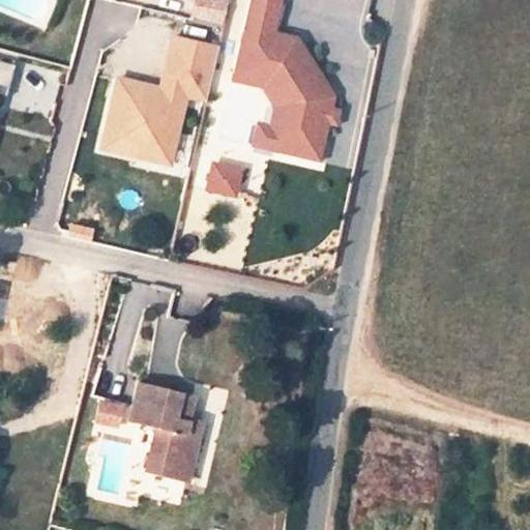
[(187,0),(182,25),(215,33),(224,0),(187,0)]
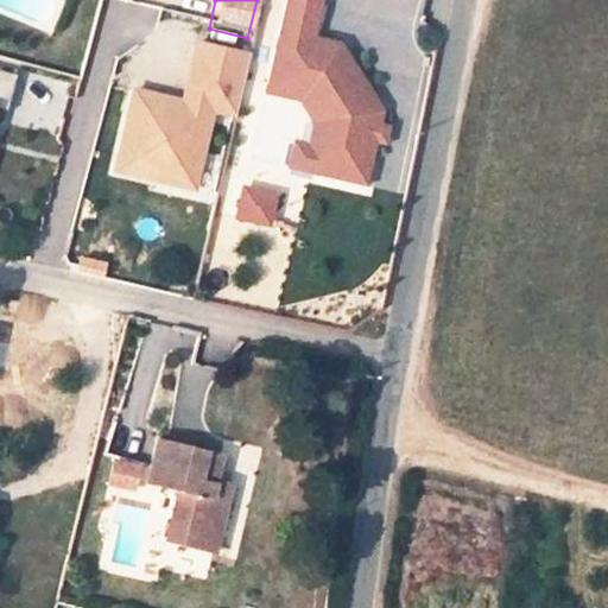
[(321,6),(296,0),(285,0),(283,11),(318,16),(321,6)]
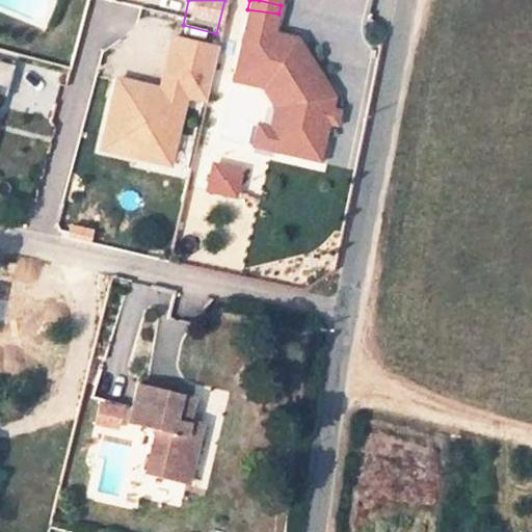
[(278,14),(247,9),(244,25),(273,32),(278,14)]
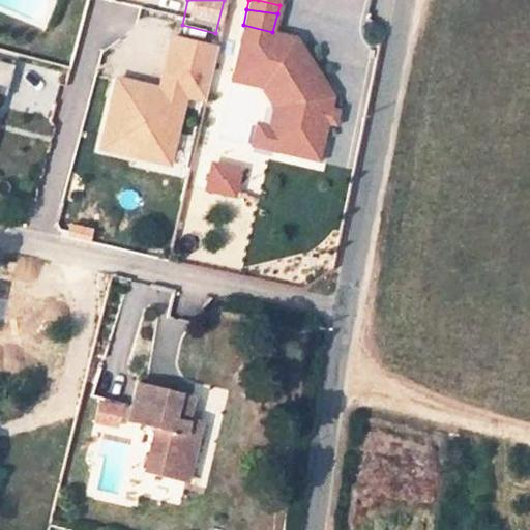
[(272,32),(243,25),(232,74),(266,82),(281,106),(270,151),(319,163),(327,124),(331,109),(334,96),(296,37),(272,32)]
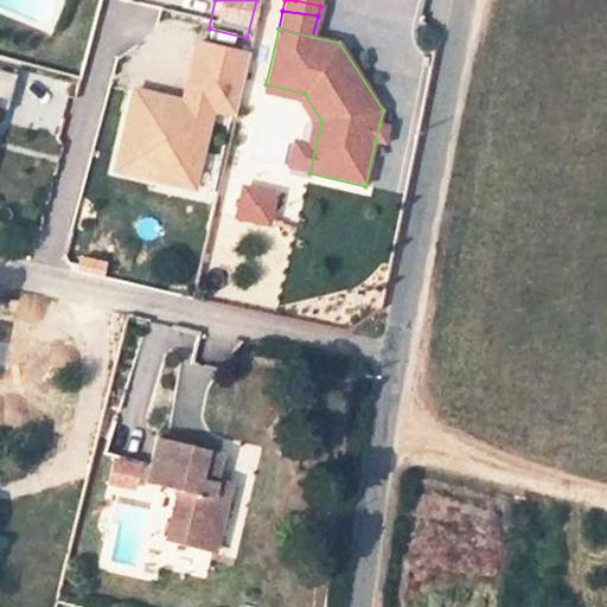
[(206,113),(231,116),(243,48),(186,38),(177,94),(122,84),(106,176),(192,190),(206,113)]
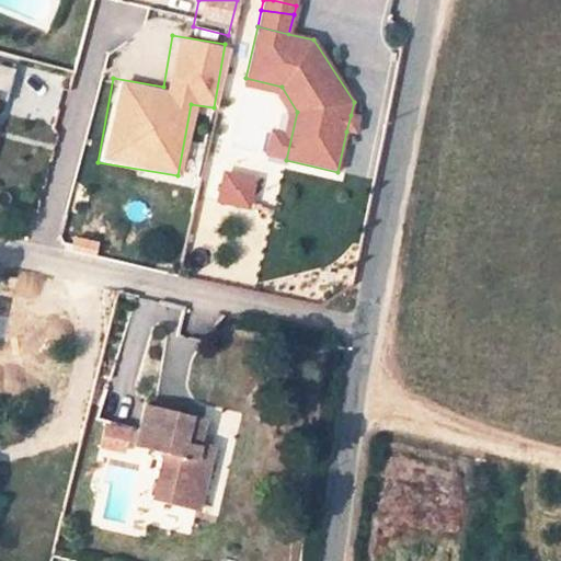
[(282,87),(245,78),(243,87),(276,94),(287,113),(283,135),(270,130),(264,156),(286,160),(297,112),(282,87)]
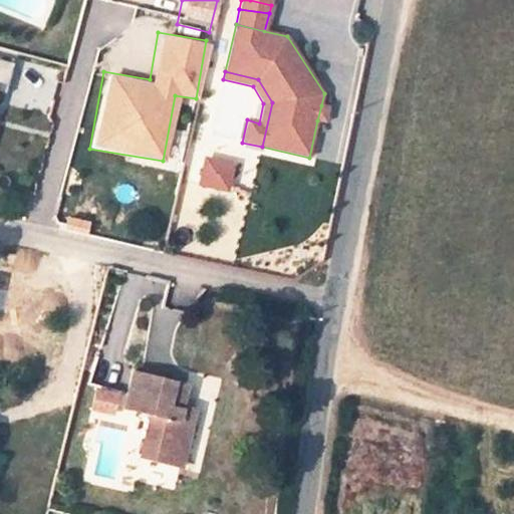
[(328,106),(321,105),(317,120),(325,122),(328,106)]
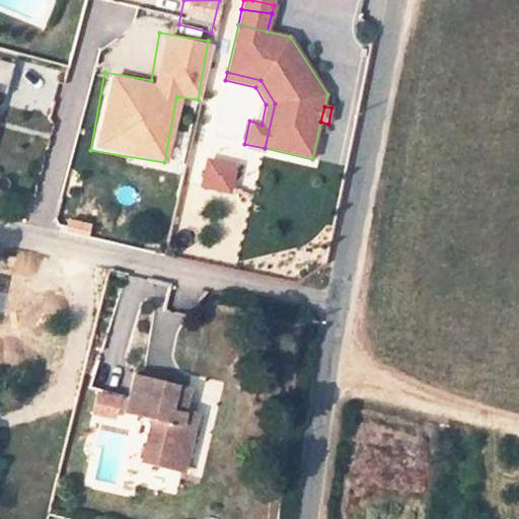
[(196,189),(230,191),(232,160),(199,158),(196,189)]
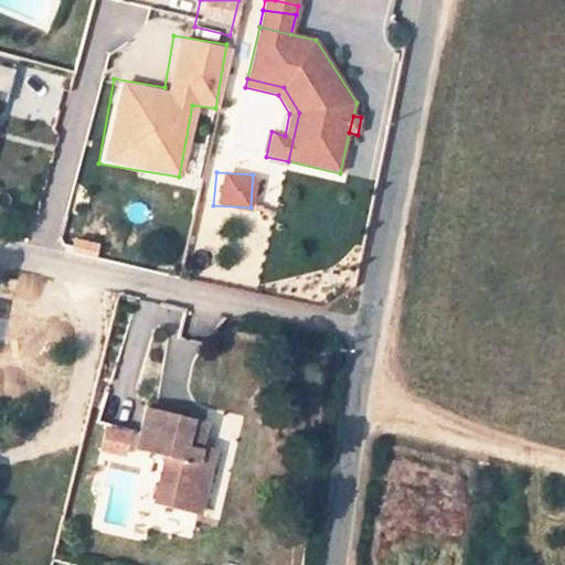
[(205,423),(145,408),(135,451),(166,458),(155,508),(196,516),(203,488),(190,486),(200,443),(205,423)]
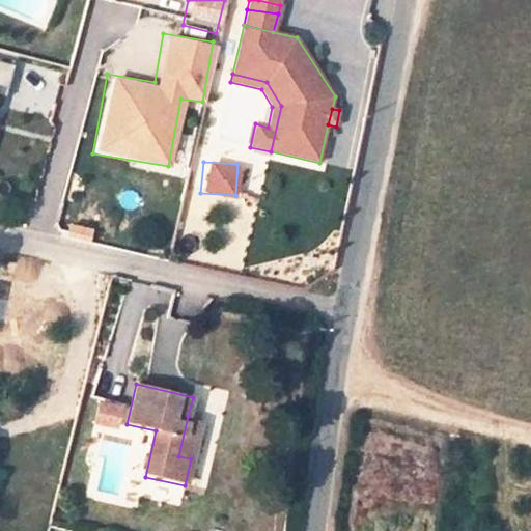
[(96,406),(94,412),(105,415),(104,417),(117,420),(119,411),(96,406)]
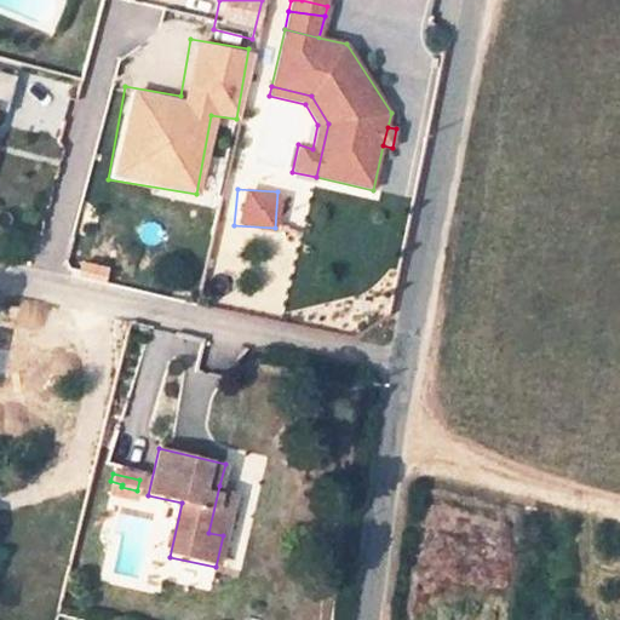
[(122,484),(110,481),(108,493),(135,500),(137,491),(121,487),(122,484)]
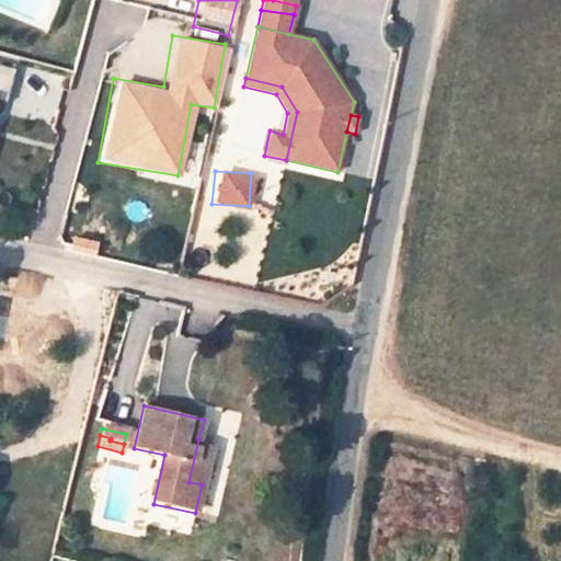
[(212,443),(198,439),(189,482),(202,484),(212,443)]
